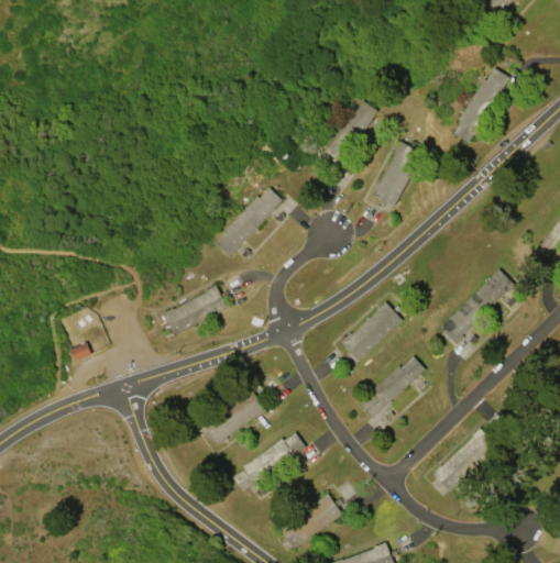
[(483,0),(509,0),(496,13),(483,0)]
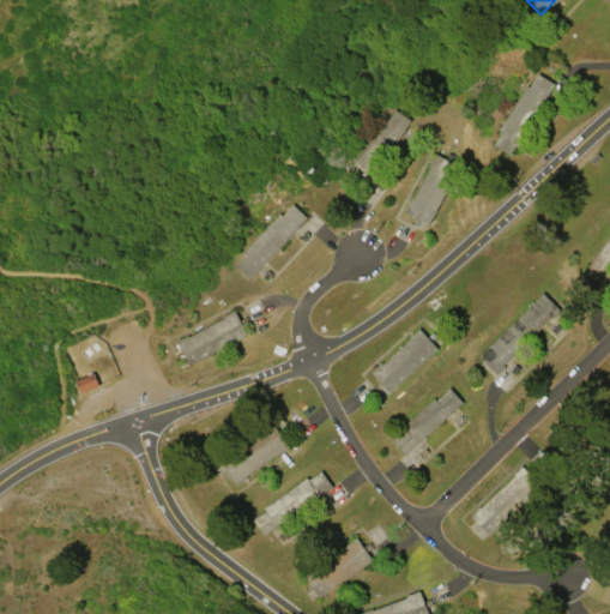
[(493,143),(536,73),(555,84),(512,155),(493,143)]
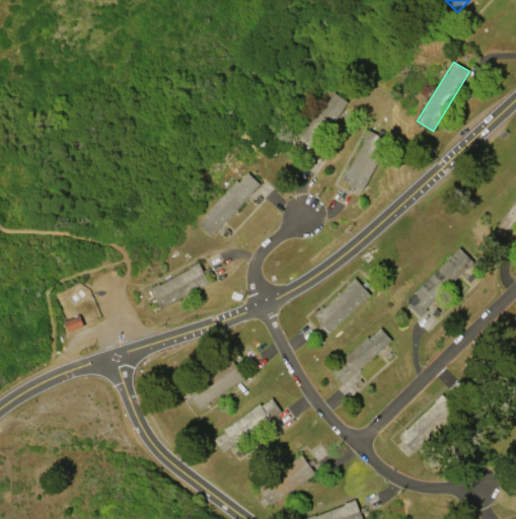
[(301,143),(332,91),(349,102),(318,153),(301,143)]
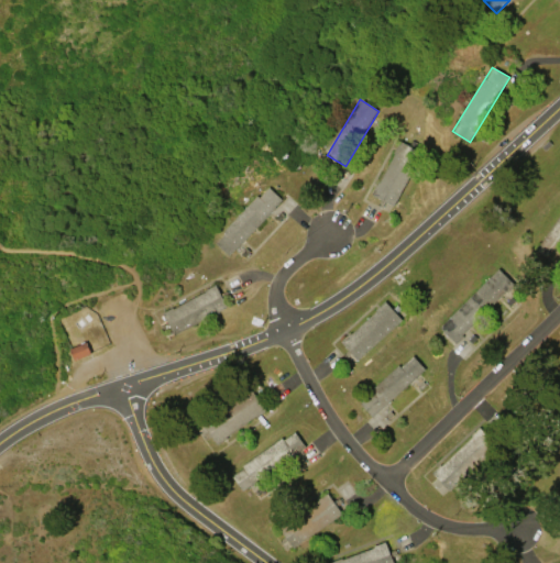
[(394,206),(421,154),(399,142),(372,194),(394,206)]
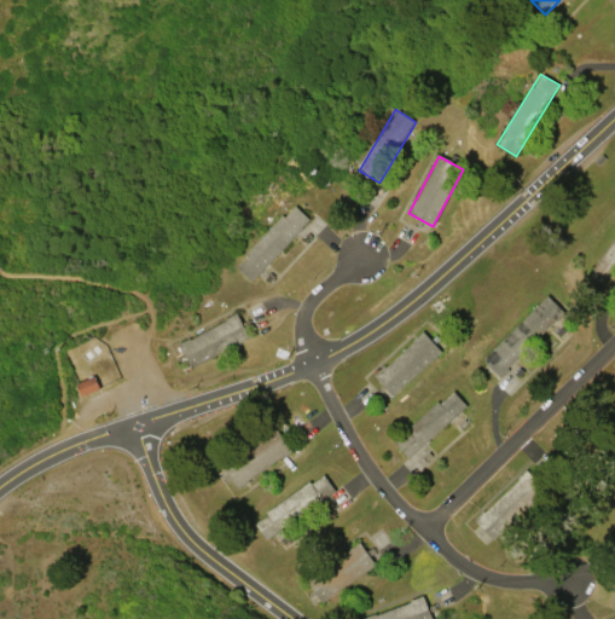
[(236,266),(291,204),(308,220),(254,282),(236,266)]
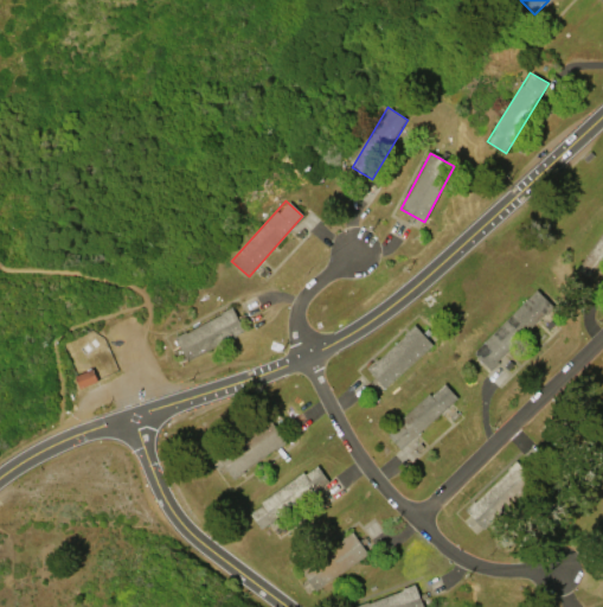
[(579,270),(602,235),(602,263),(600,261),(589,276),(579,270)]
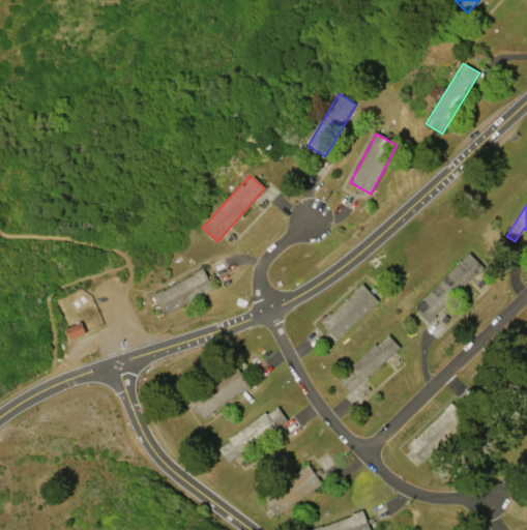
[(414,307),(469,254),(484,267),(429,322),(414,307)]
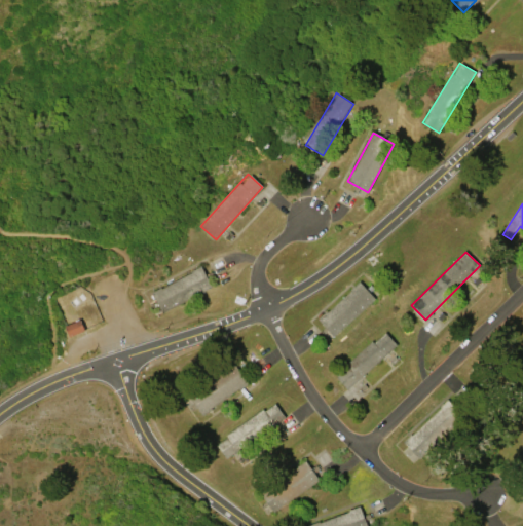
[(152,294),(201,268),(212,288),(162,314),(152,294)]
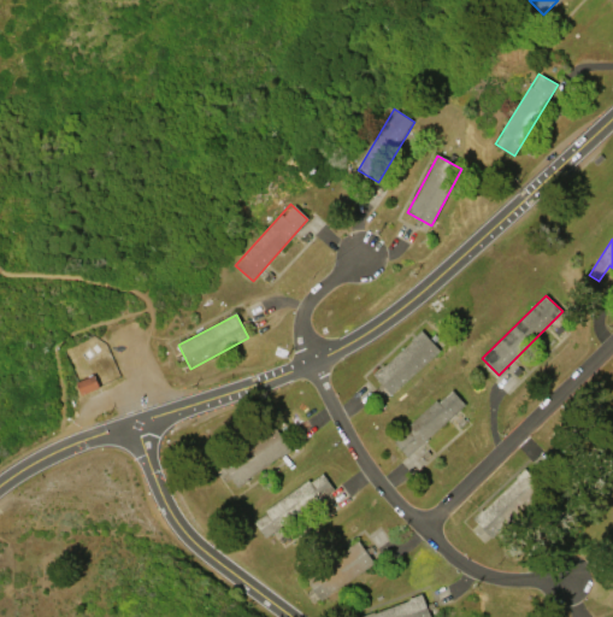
[(375,377),(424,333),(442,353),(393,397),(375,377)]
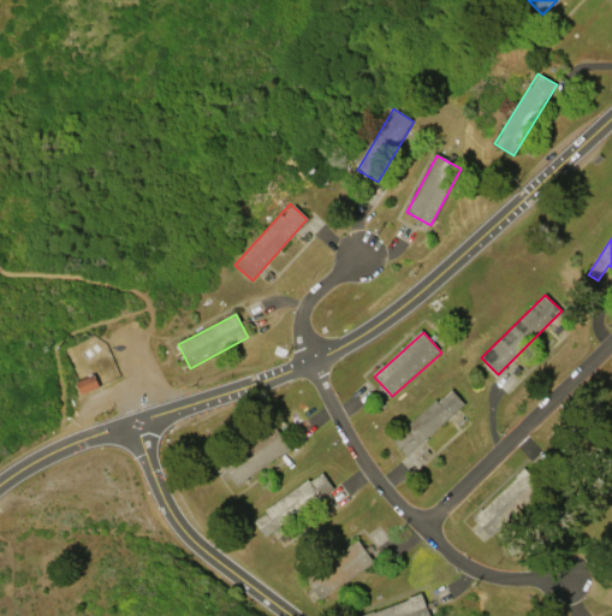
[(75,384),(93,375),(99,389),(81,397),(75,384)]
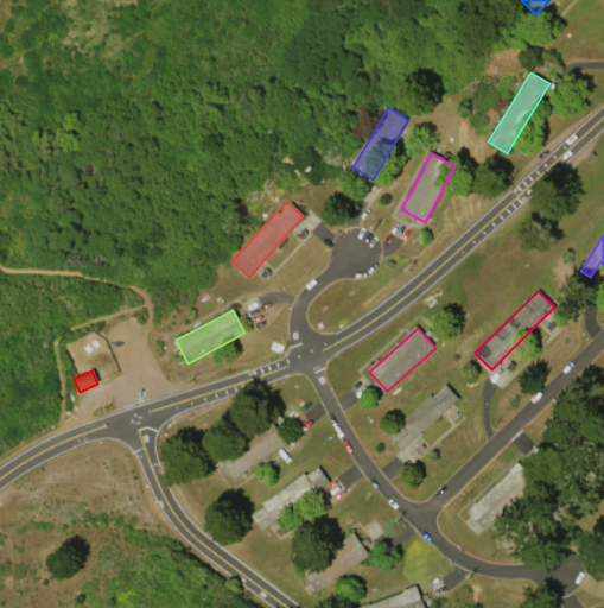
[(395,429),(444,386),(458,401),(408,444),(395,429)]
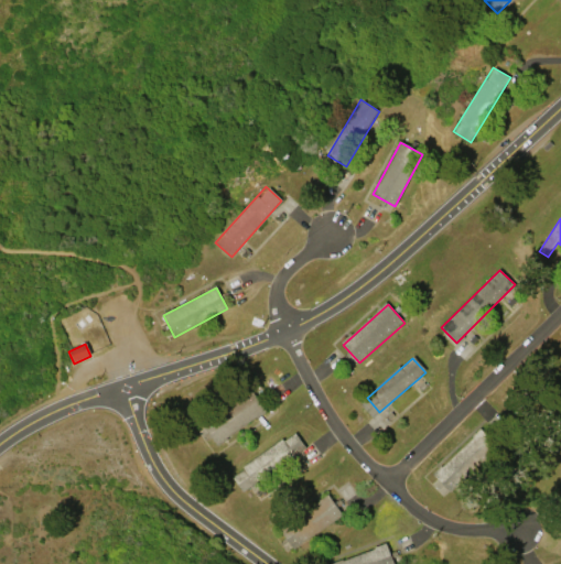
[(431,474),(477,427),(495,446),(449,491),(431,474)]
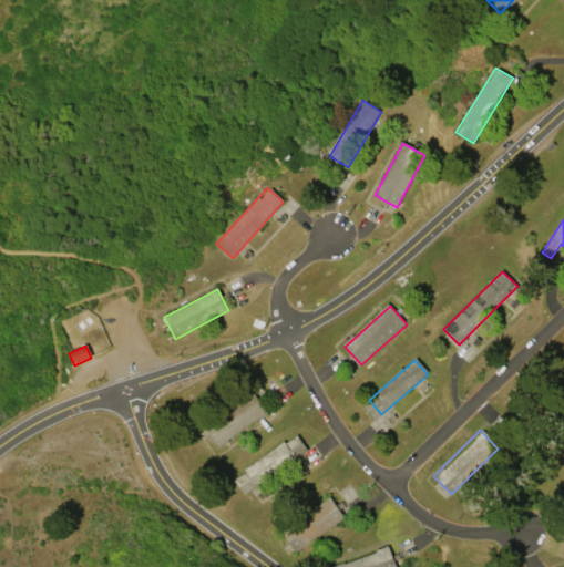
[(232,478),(295,435),(308,454),(245,497),(232,478)]
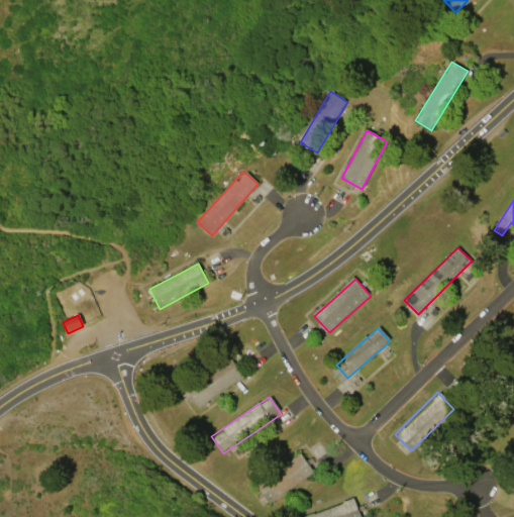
[(266,503),(312,473),(300,453),(253,484),(266,503)]
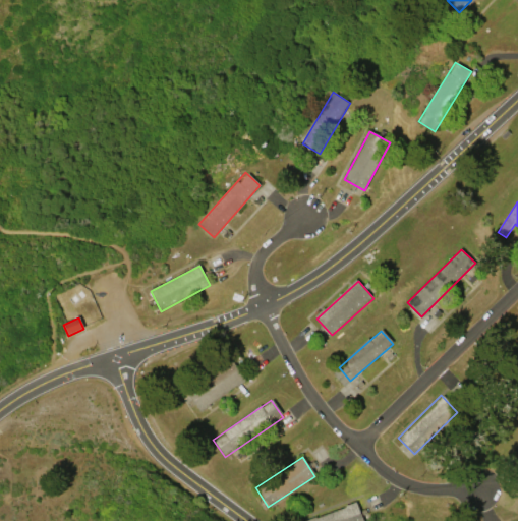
[(303,520),(353,503),(358,520),(303,520)]
